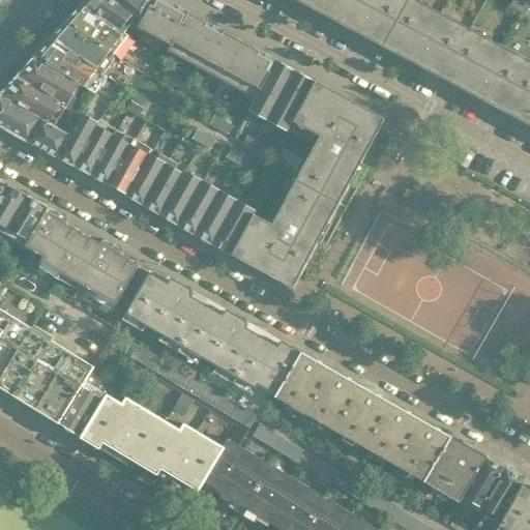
[(142,20),(112,0),(86,0),(81,7),(118,30),(125,21),(137,28),(138,27),(142,20)]
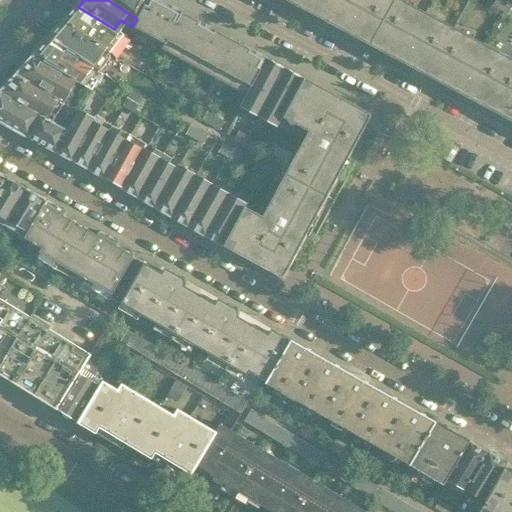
[(108,0),(137,19),(147,0),(108,0)]
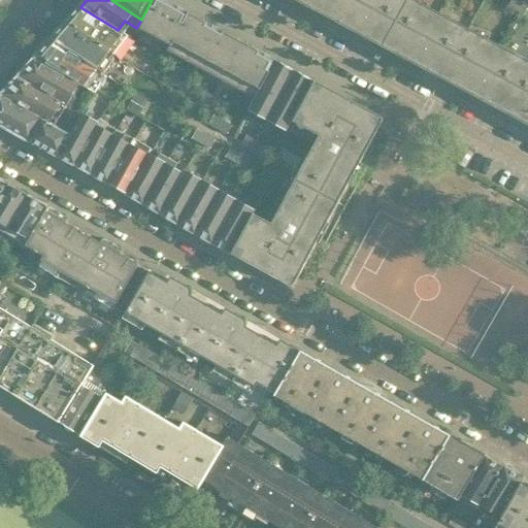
[(154,36),(171,3),(164,0),(152,0),(141,20),(137,27),(154,36)]
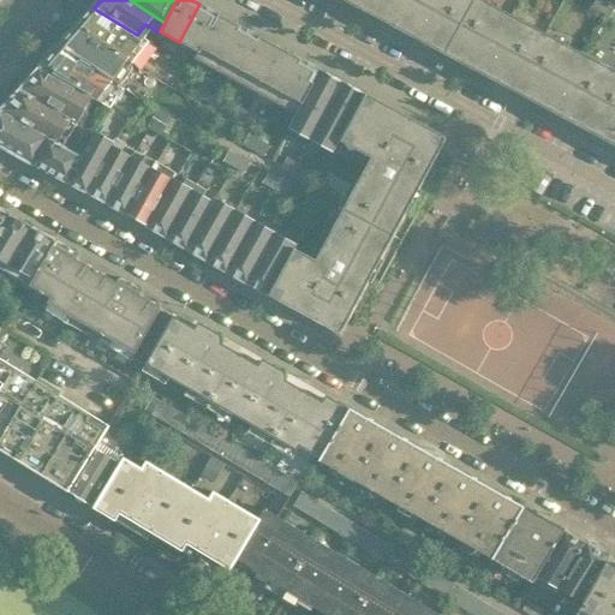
[(341,0),(342,0),(360,0),(362,3),(358,10),(375,18),(384,0),(341,0)]
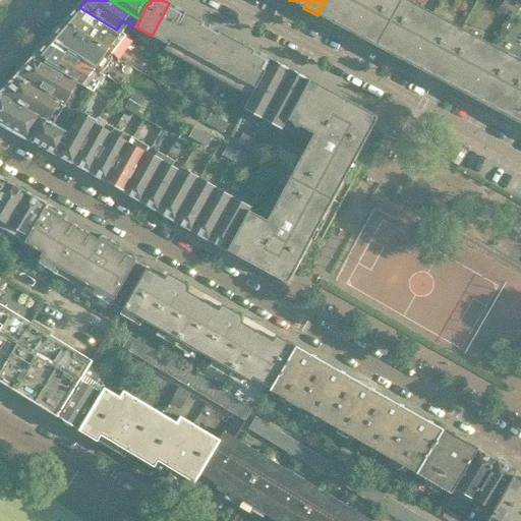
[(326,0),(317,15),(333,23),(336,17),(339,17),(356,25),(363,31),(364,34),(361,39),(377,47),(401,0),(400,0),(398,4),(391,1),(390,0),(326,0)]
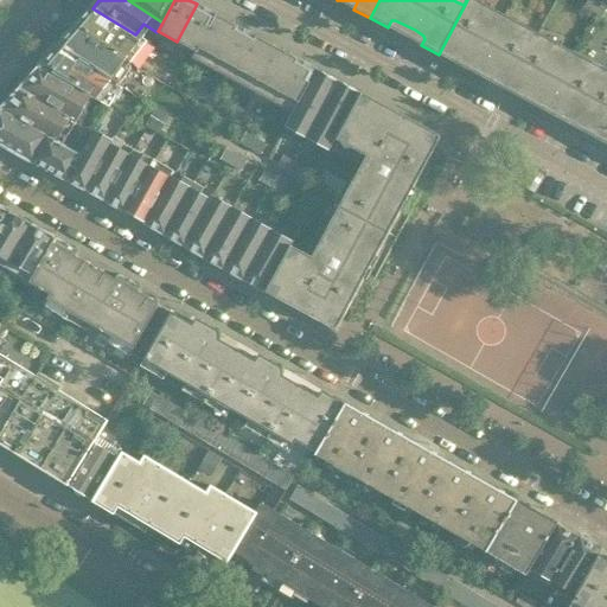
[(470,0),(467,0),(439,55),(457,64),(460,58),(464,57),(472,62),(492,72),(493,76),(490,82),(506,91),(537,36),(536,34),(531,43),(523,38),(528,29),(480,2),(474,12),(466,7),(470,0)]
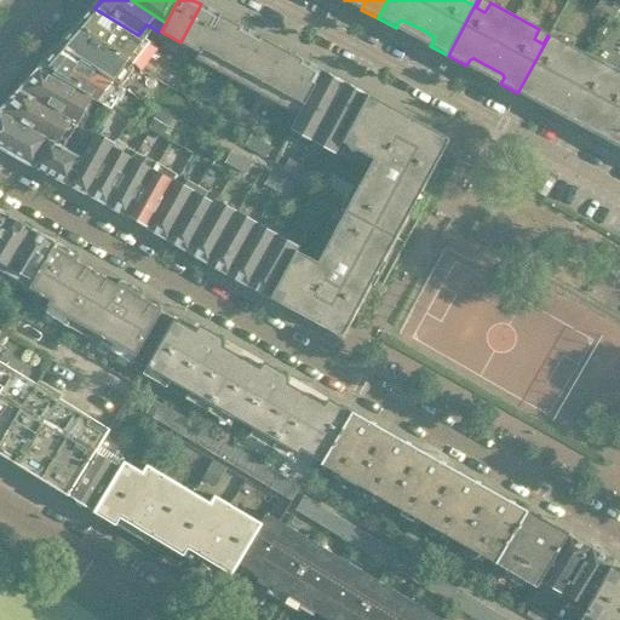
[(600,0),(596,9),(614,18),(619,7),(619,1),(618,0),(600,0)]
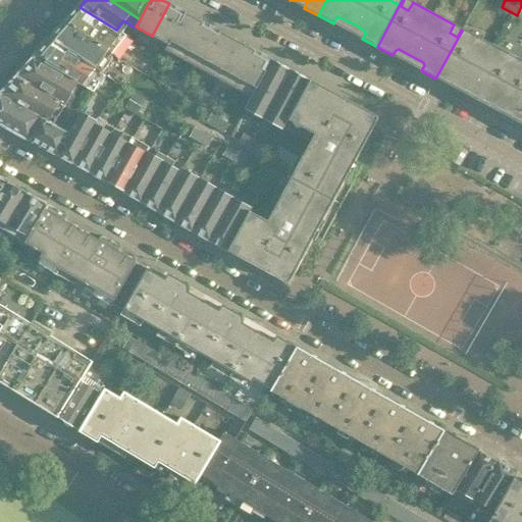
[(167,44),(185,12),(169,3),(152,36),(167,44)]
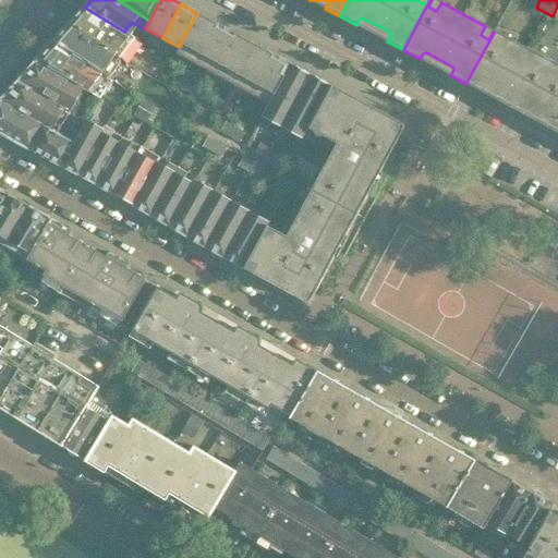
[(85,8),(69,26),(114,55),(130,35),(124,32),(85,8)]
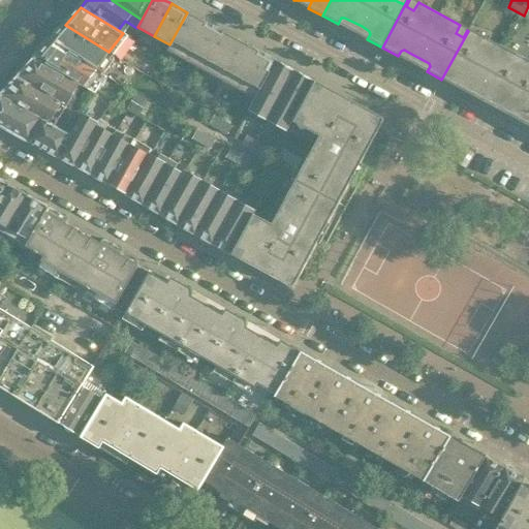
[(184,60),(205,22),(187,12),(169,44),(166,51),(184,60)]
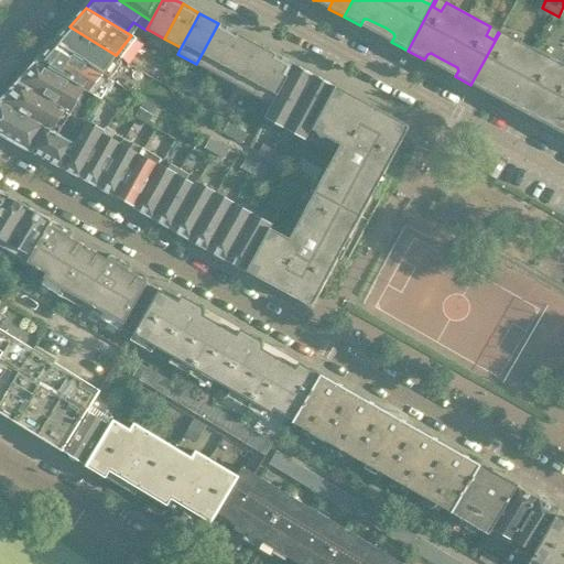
[(214,74),(236,33),(218,23),(196,64),(214,74)]
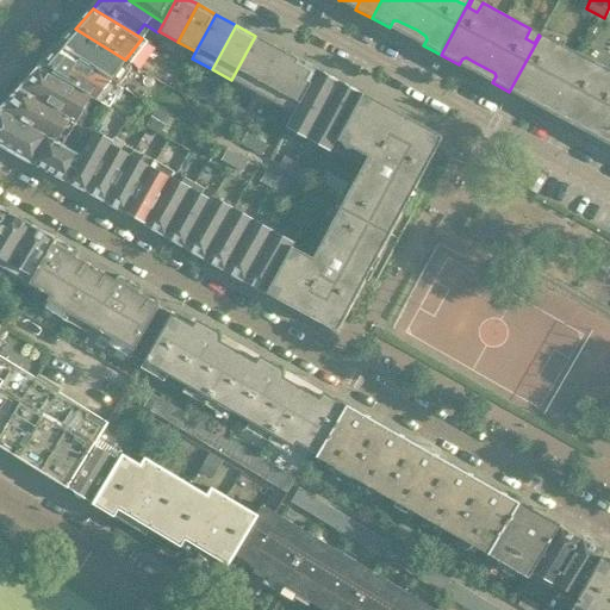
[(125,60),(75,29),(73,31),(68,32),(62,38),(61,43),(58,47),(120,83),(130,72),(120,66),(125,60)]
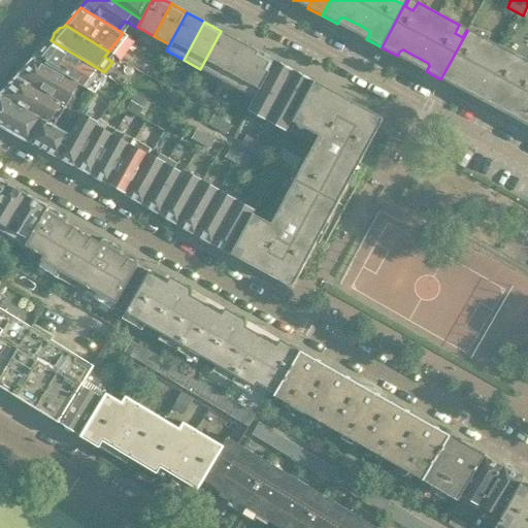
[(219,78),(239,40),(221,31),(200,69),(219,78)]
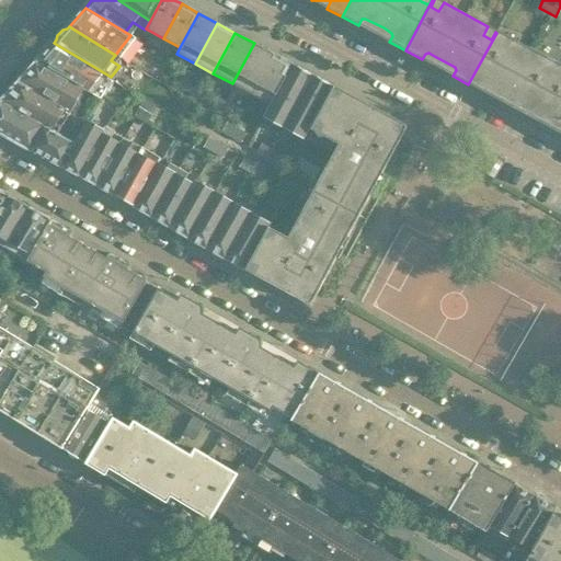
[(497,33),(496,33),(468,84),(484,93),(488,87),(491,86),(499,90),(517,100),(518,104),(515,110),(531,118),(559,67),(558,66),(553,72),(546,68),(551,60),(506,36),(502,44),(493,41),(497,33)]
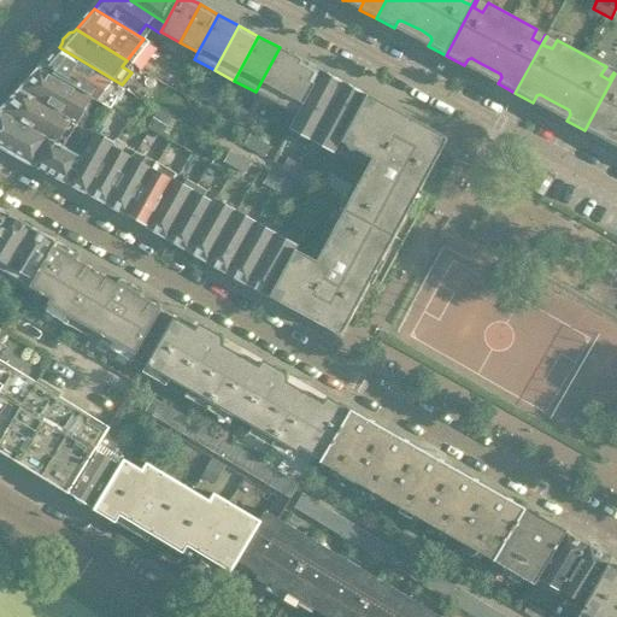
[(122,84),(59,47),(39,70),(90,99),(104,106),(122,84)]
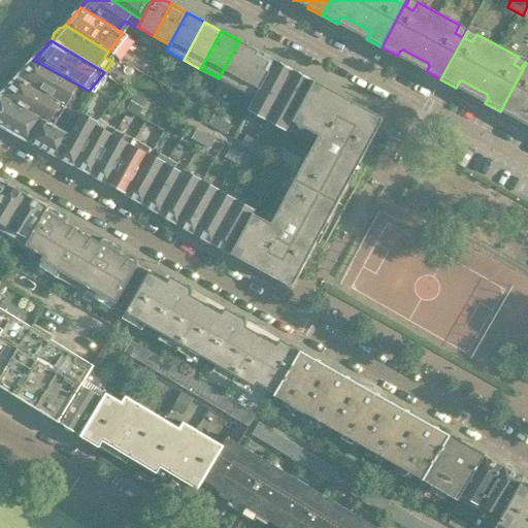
[(237,89),(258,51),(239,40),(219,78),(237,89)]
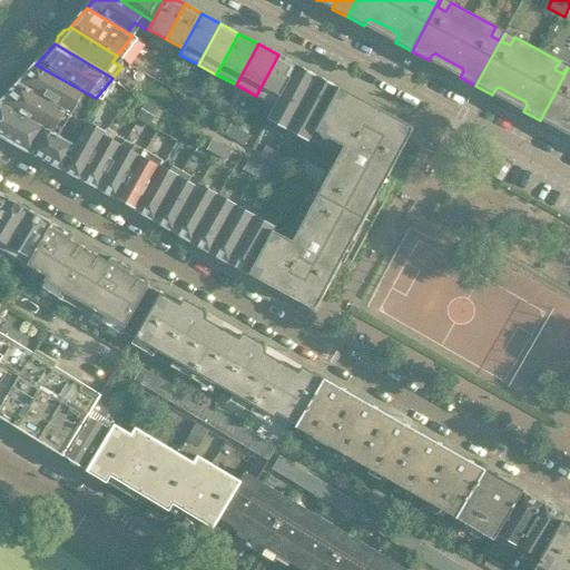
[(275,106),(297,66),(278,55),(256,96),(275,106)]
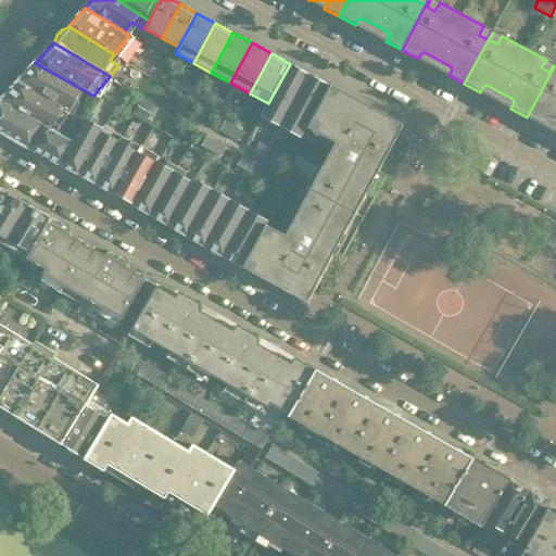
[(35,63),(20,79),(70,109),(75,101),(81,89),(35,63)]
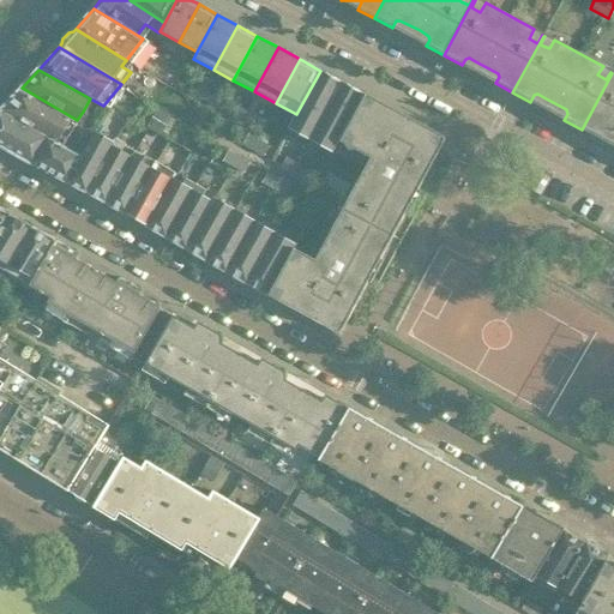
[(311,139),(342,82),(320,71),(296,114),(289,127),(311,139)]
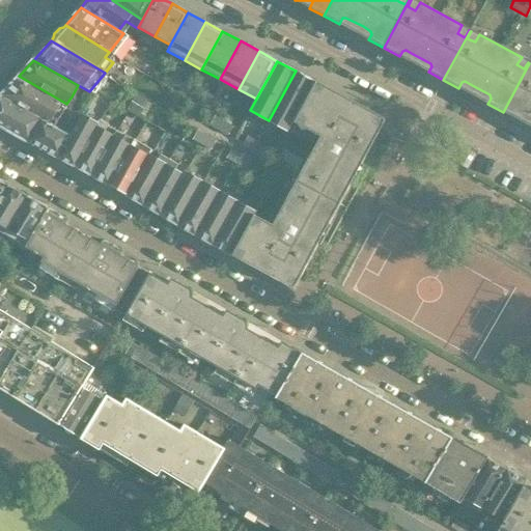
[(530,63),(529,63),(503,112),(518,120),(521,114),(524,113),(530,116),(530,127),(530,128),(530,127),(530,72),(526,70),(530,63)]
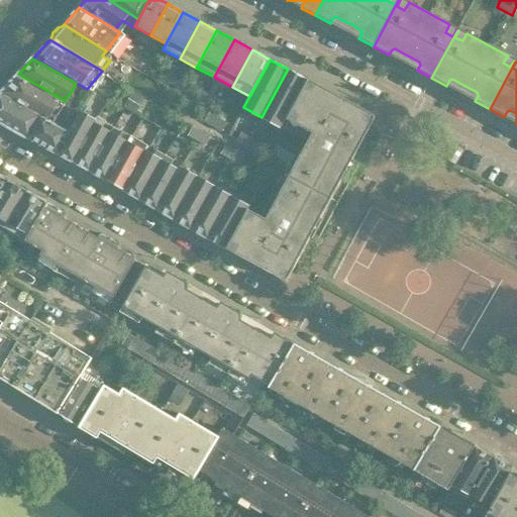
[(280,127),(306,79),(288,69),(262,117),(280,127)]
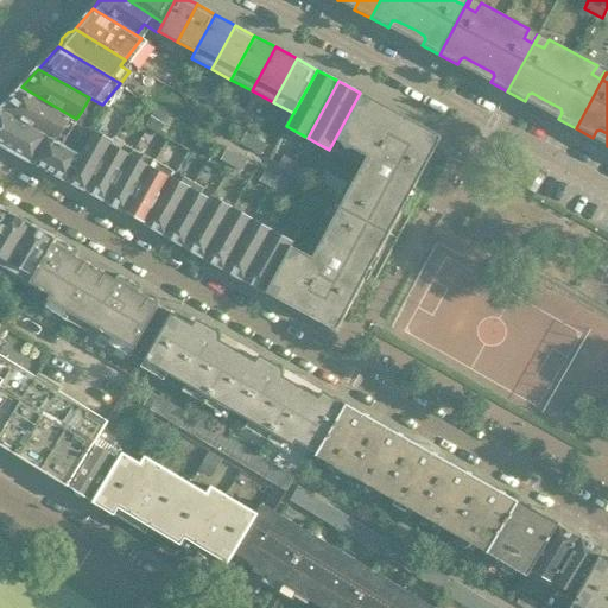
[(203,101),(209,92),(198,86),(192,95),(203,101)]
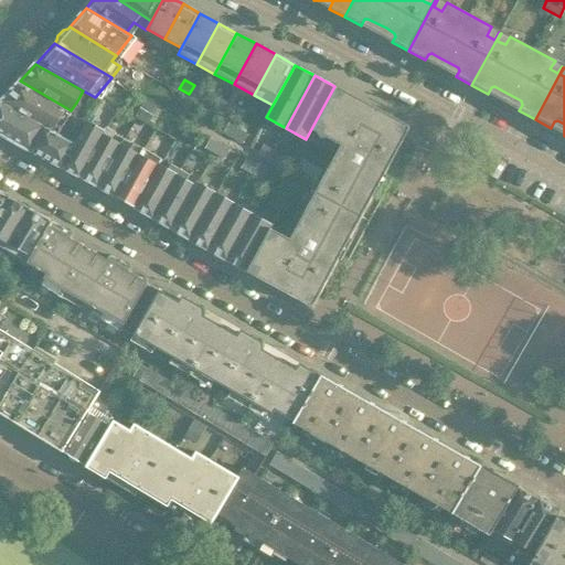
[(86,121),(71,112),(71,110),(20,81),(2,100),(45,125),(59,132),(75,141),(86,121)]
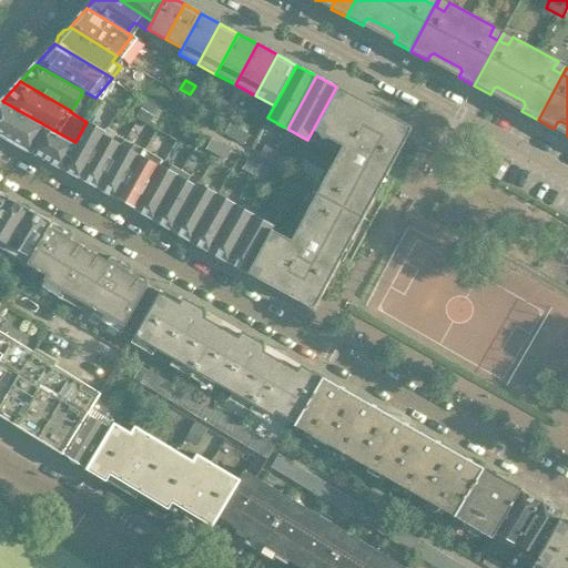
[(205,91),(195,85),(190,94),(200,100),(205,91)]
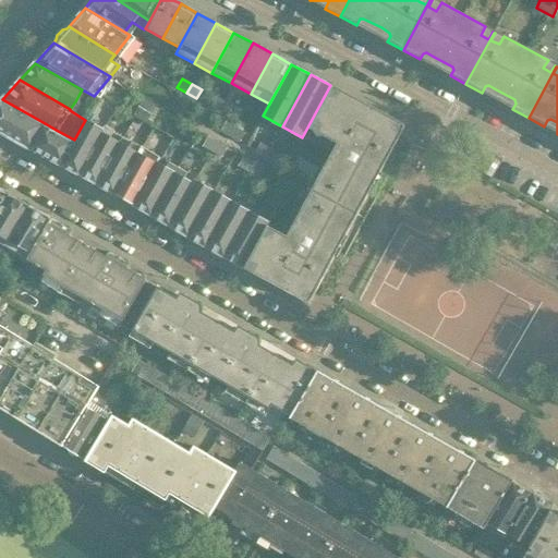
[(402,124),(374,109),(332,86),(310,130),(312,131),(316,123),(341,136),(313,190),(308,187),(308,189),(358,215),(368,194),(361,190),(373,169),(379,173),(403,129),(404,129),(404,128),(404,126),(403,125),(402,124)]
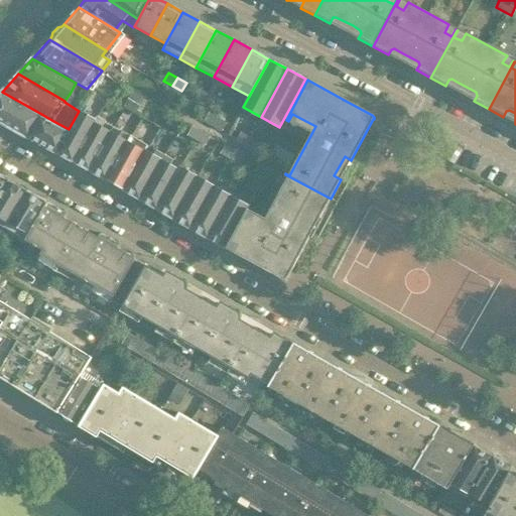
[(201,90),(196,98),(205,103),(210,95),(201,90)]
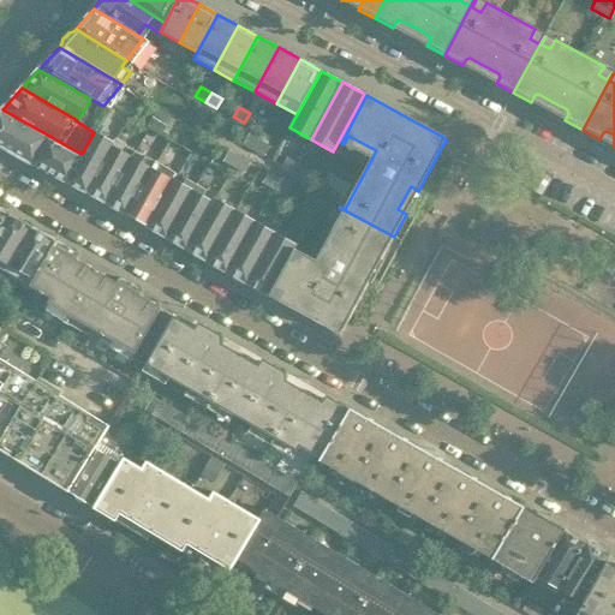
[(0,112),(0,145),(34,163),(49,136),(3,109),(0,112)]
